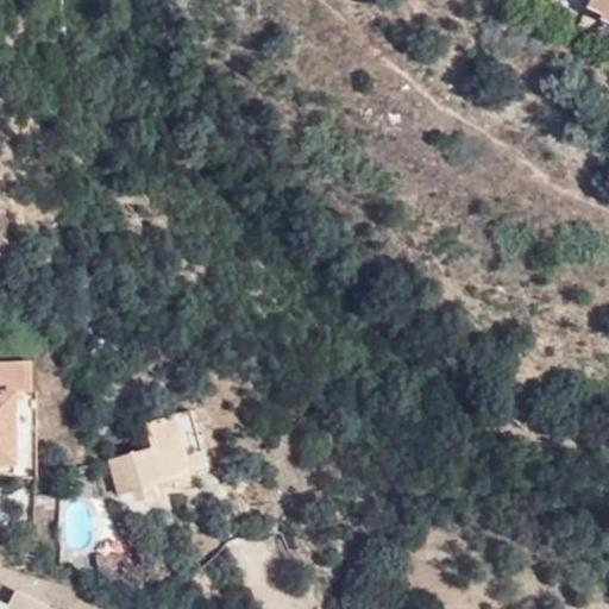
[(608,0),(583,0),(579,8),(594,17),(592,23),(608,30),(608,0)]
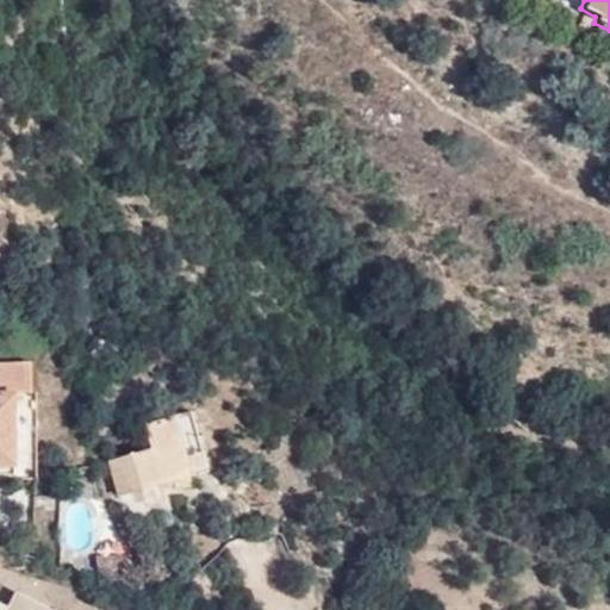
[(25,394),(24,361),(0,361),(0,464),(13,465),(14,394),(25,394)]
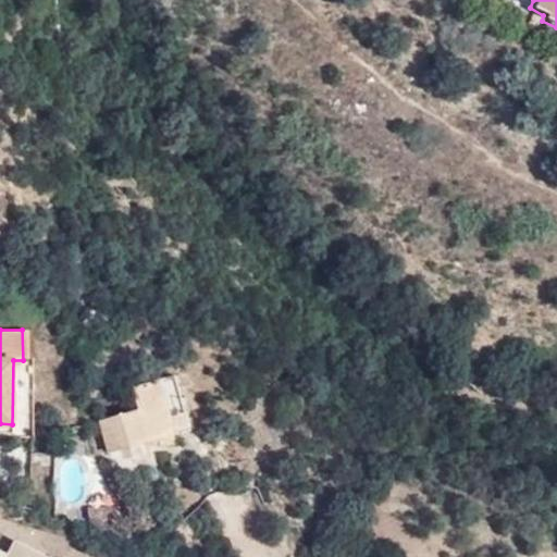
[(109,453),(192,428),(175,376),(134,388),(139,409),(100,421),(109,453)]
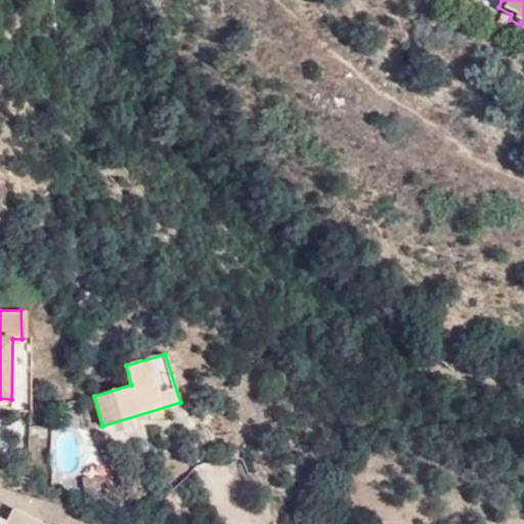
[(114,496),(114,478),(85,479),(89,496),(114,496)]
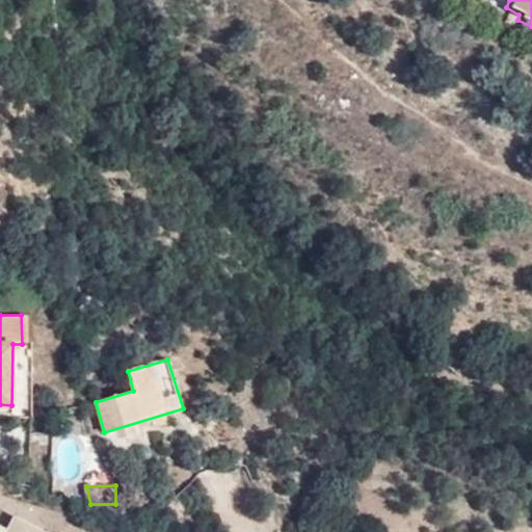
[(0,531),(41,531),(45,526),(11,511),(6,525),(0,522),(0,531)]
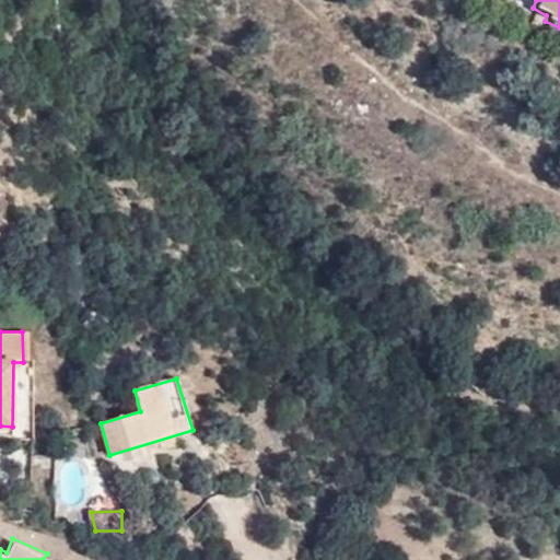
All buildings are outlined.
